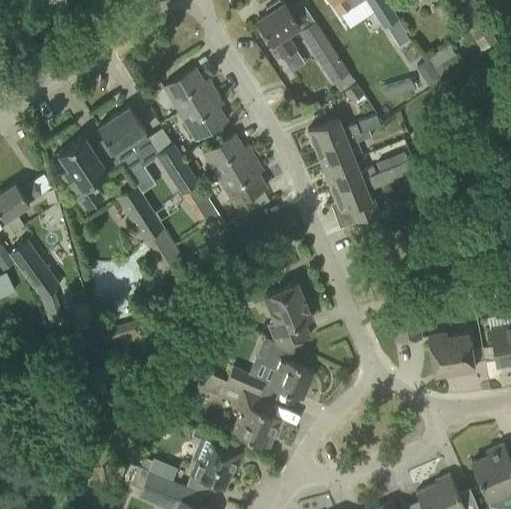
[(328,0),(332,5),(334,4),(341,14),(351,7),(346,0),(328,0)]
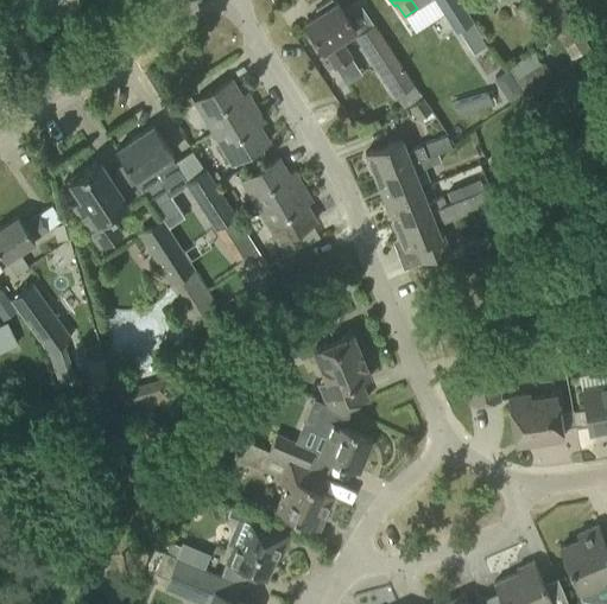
[(460,0),(435,0),(457,33),(475,23),(460,0)]
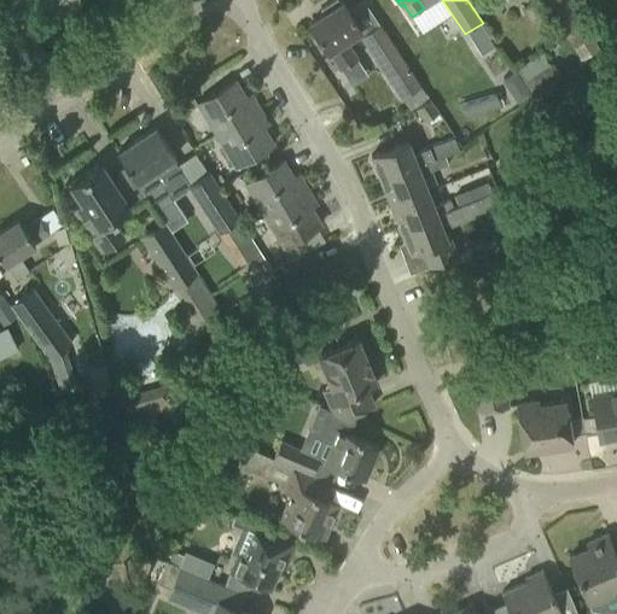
[(539,0),(581,63),(600,50),(568,0),(539,0)]
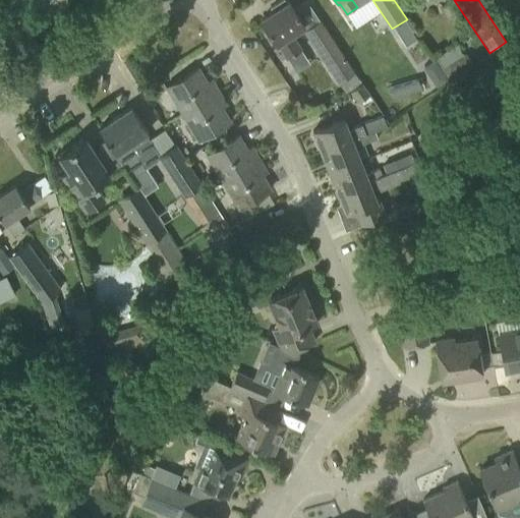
[(271,10),(273,14),(262,22),(288,61),(303,51),(293,35),(304,29),(289,4),(287,5),(284,2),(271,10)]
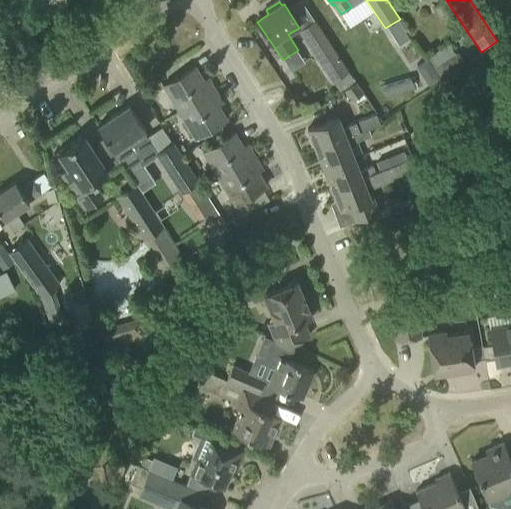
[(299,32),(333,83),(349,72),(315,21),(299,32)]
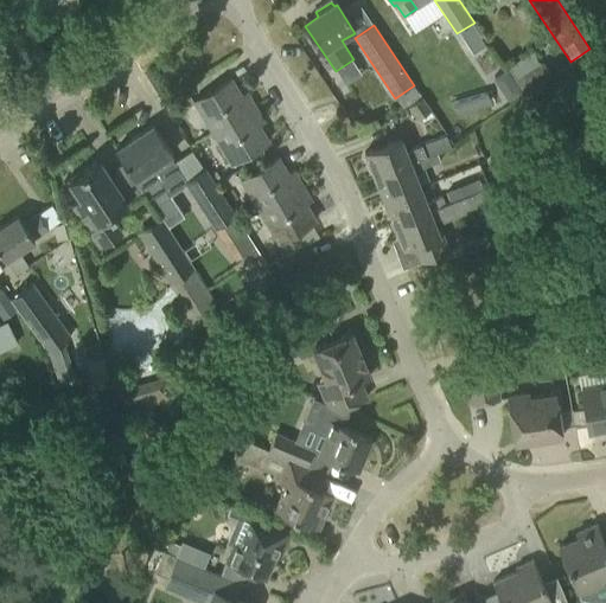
[(480,40),(469,47),(477,59),(488,52),(480,40)]
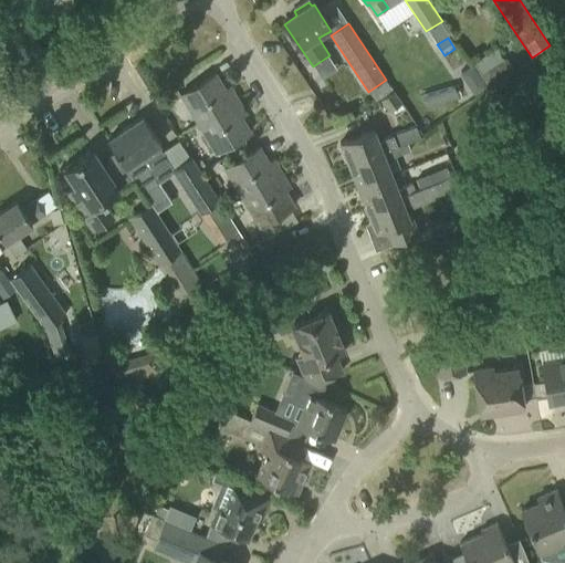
[(499,47),(474,64),(488,84),(512,66),(499,47)]
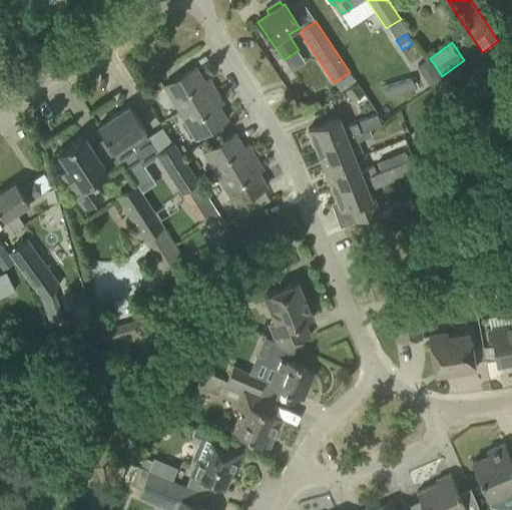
[(164,88),(180,114),(216,93),(209,80),(204,83),(196,69),(164,88)]
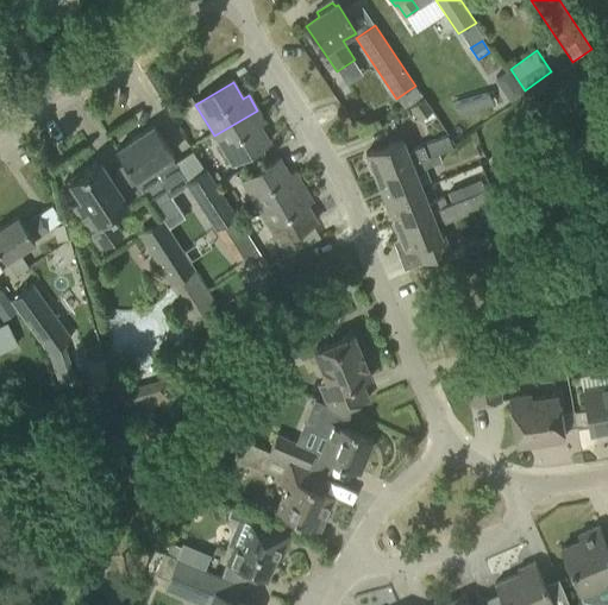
[(457,102),(462,115),(496,106),(491,92),(457,102)]
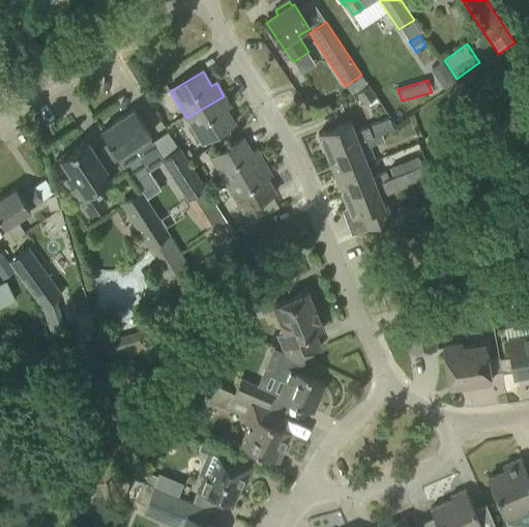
[(356,95),(364,107),(376,98),(368,87),(356,95)]
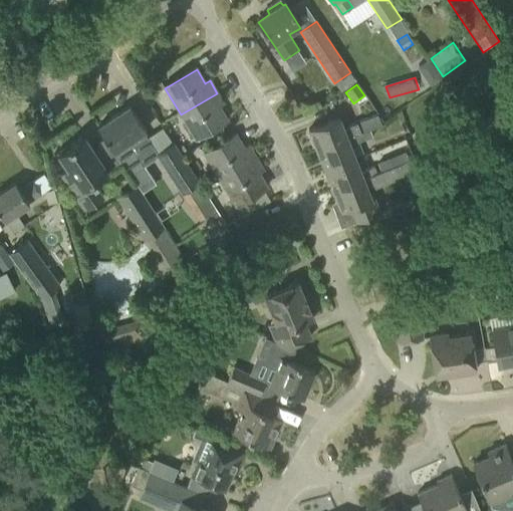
[(217,93),(181,114),(196,142),(228,122),(220,107),(224,105),(217,93)]
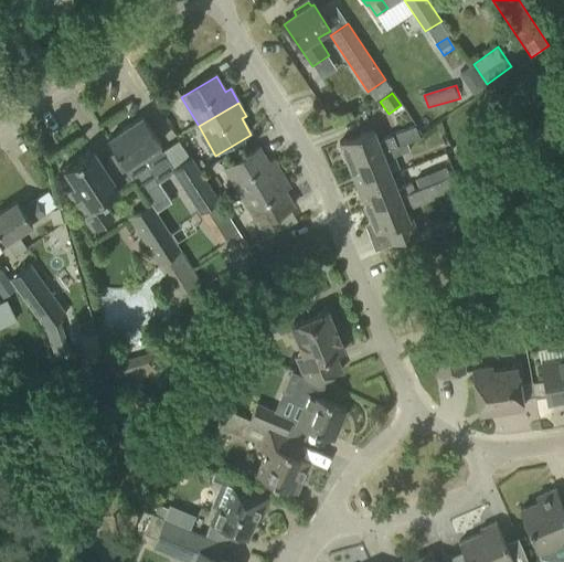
[(142,119),(109,141),(108,141),(108,142),(144,195),(158,186),(140,159),(160,146),(160,147),(161,146),(142,118),(142,119)]
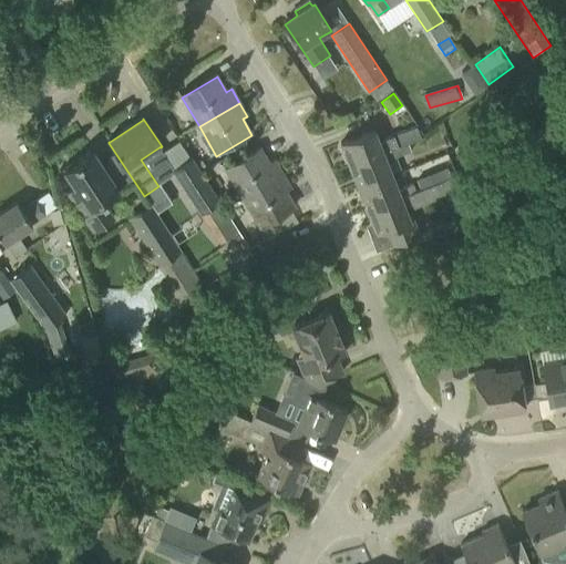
[(361,137),(341,146),(350,170),(397,151),(408,146),(407,142),(420,136),(417,129),(379,144),(379,142),(374,133),(373,133),(361,137)]
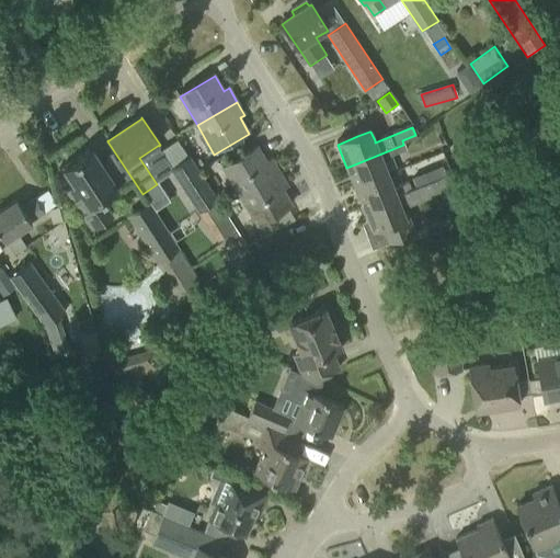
[(221,167),(240,198),(281,174),(273,161),(267,164),(259,148),(239,160),(238,157),(221,167)]
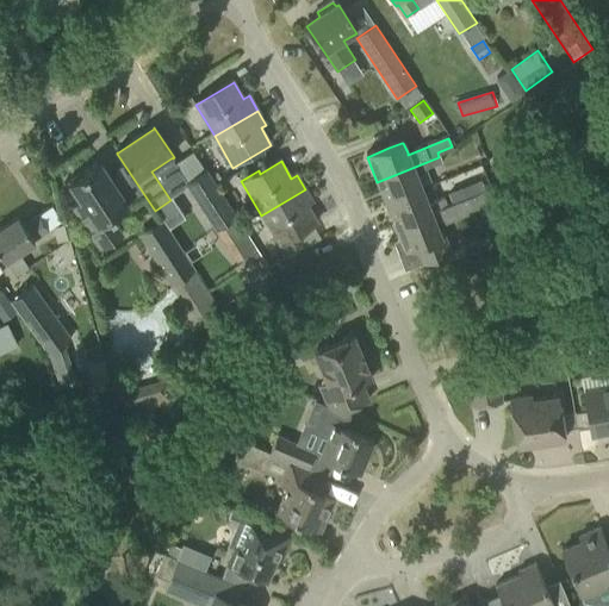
[(377,182),(386,206),(424,191),(417,175),(430,170),(427,162),(377,182)]
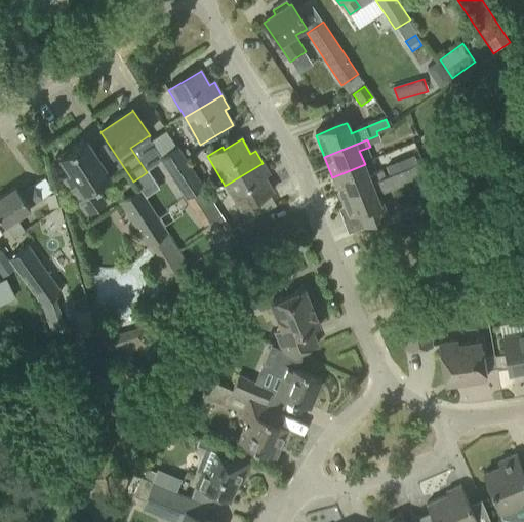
[(63,179),(86,214),(107,201),(96,186),(110,176),(86,142),(59,159),(69,174),(63,179)]
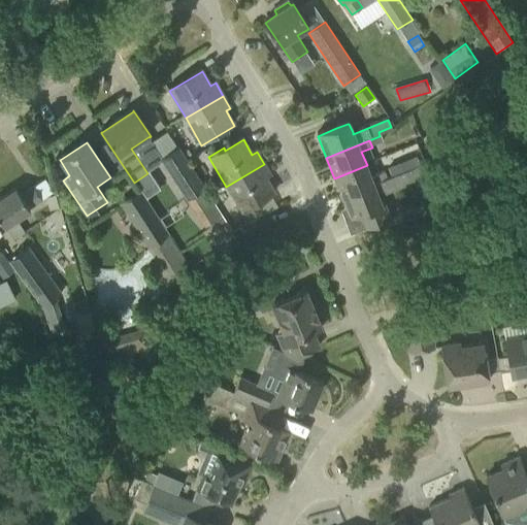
[(161,160),(189,200),(205,189),(177,150),(161,160)]
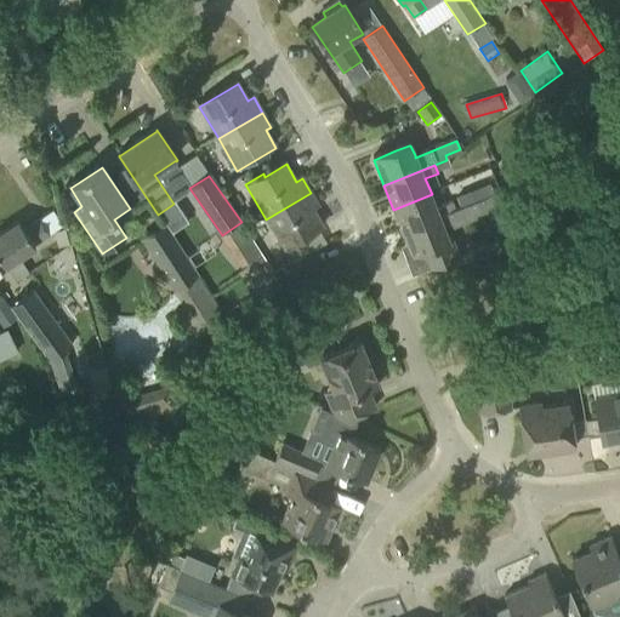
[(221,177),(215,181),(220,189),(226,186),(221,177)]
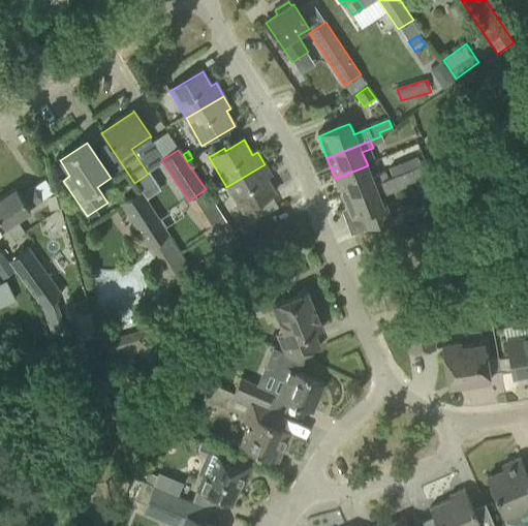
[(390,181),(343,198),(352,221),(361,217),(367,230),(394,220),(387,204),(383,206),(379,193),(384,191),(385,194),(431,176),(426,163),(389,178),(390,181)]
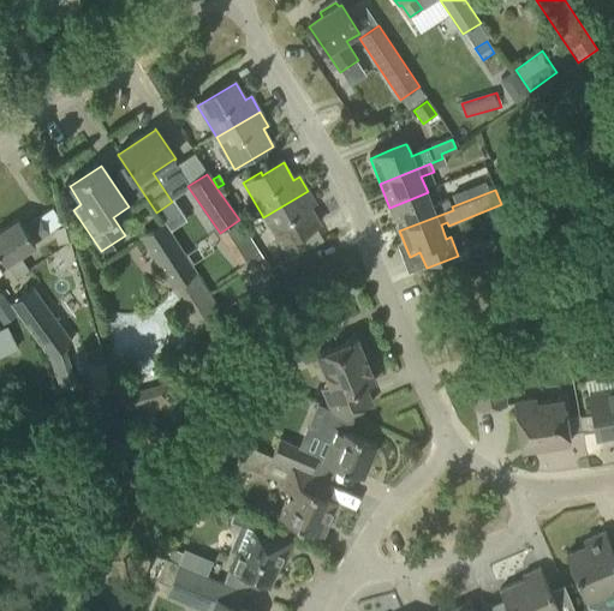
[(308,191),(263,217),(282,249),(321,226),(310,209),(316,205),(308,191)]
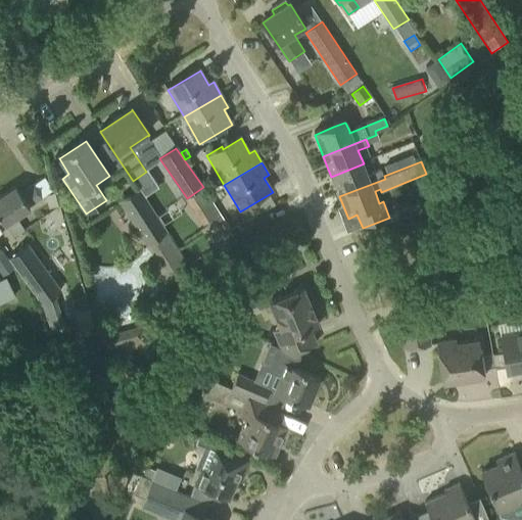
[(331,177),(339,196),(385,179),(384,176),(382,171),(368,176),(364,163),(331,177)]
